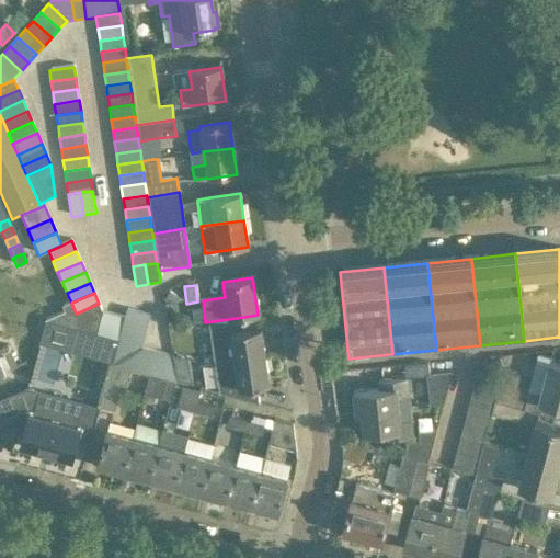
[(64,312),(45,321),(69,328),(84,332),(76,314),(71,303),(61,307),(64,312)]
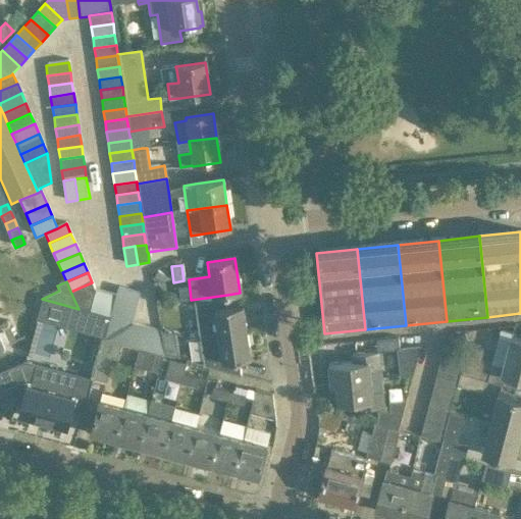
[(92,282),(70,292),(79,309),(89,312),(95,290),(92,282)]
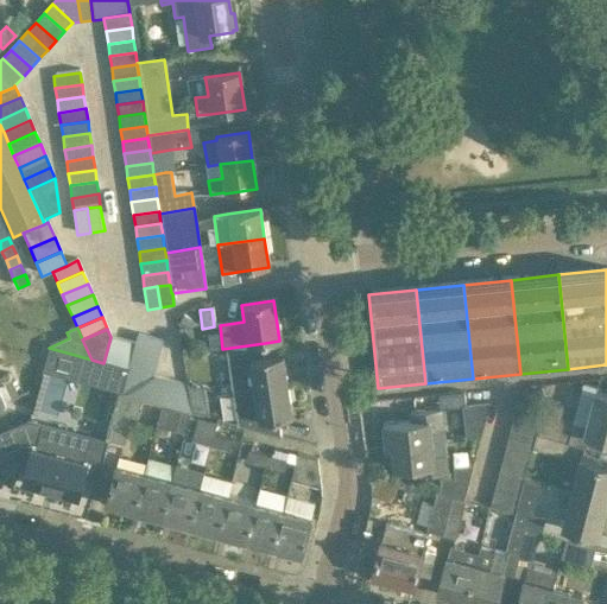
[(156,366),(163,342),(138,335),(136,344),(132,358),(156,366)]
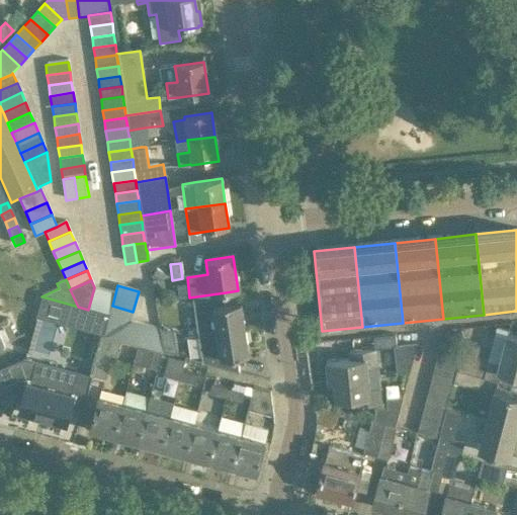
[(94,287),(88,310),(90,311),(99,313),(105,290),(94,287)]
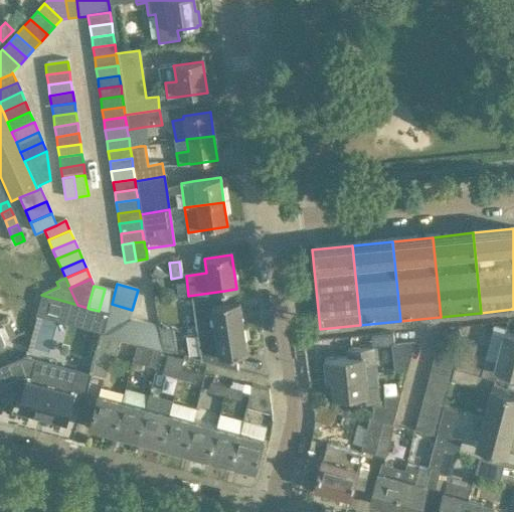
[(109,314),(112,304),(115,292),(105,289),(99,311),(107,313),(109,314)]
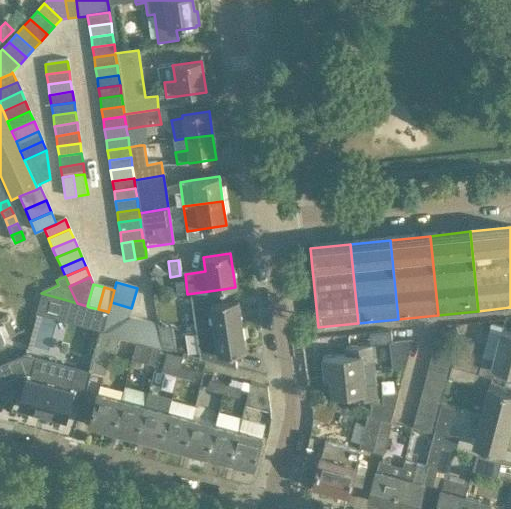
[(194,331),(240,325),(237,299),(225,301),(223,289),(189,294),(194,331)]
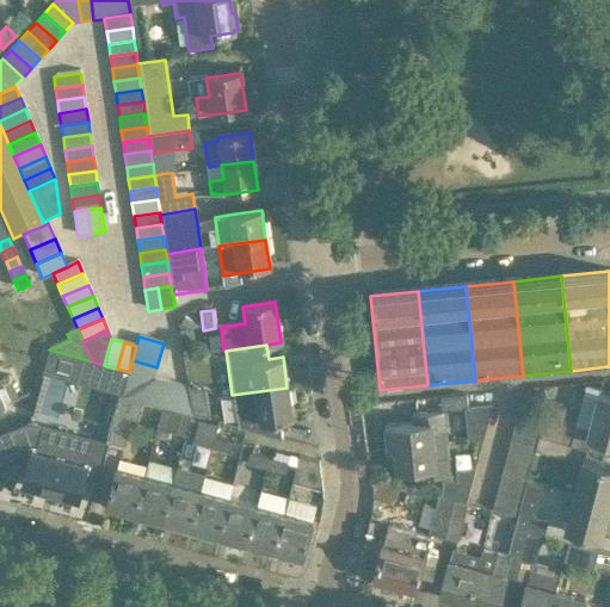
[(75,357),(68,381),(121,395),(127,371),(117,369),(106,366),(104,365),(92,361),(75,357)]
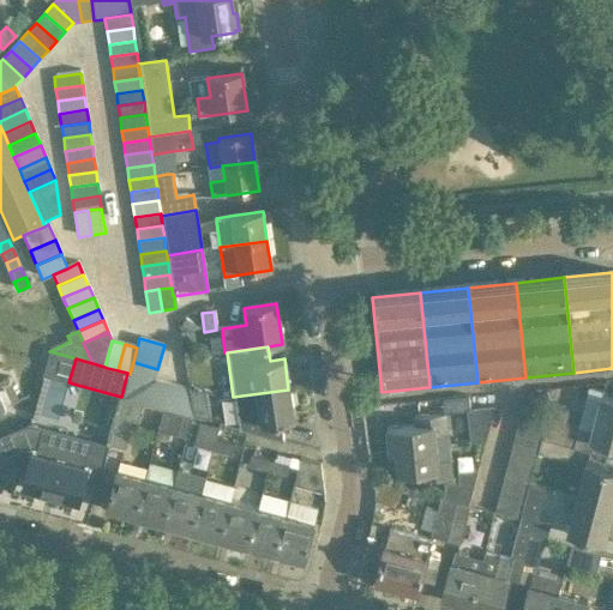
[(155,381),(157,369),(133,362),(130,374),(142,378),(155,381)]
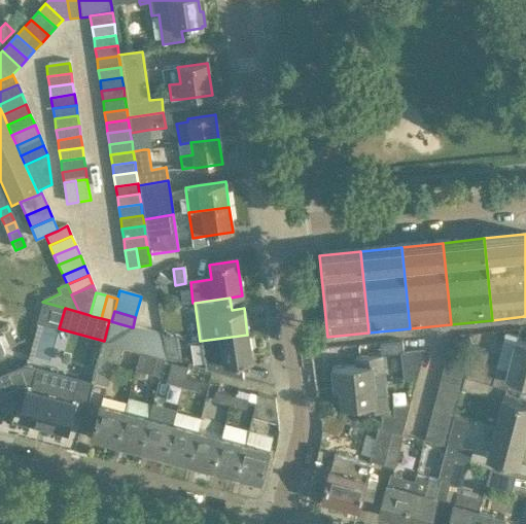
[(133,327),(111,321),(109,320),(104,341),(123,346),(128,347),(133,327)]
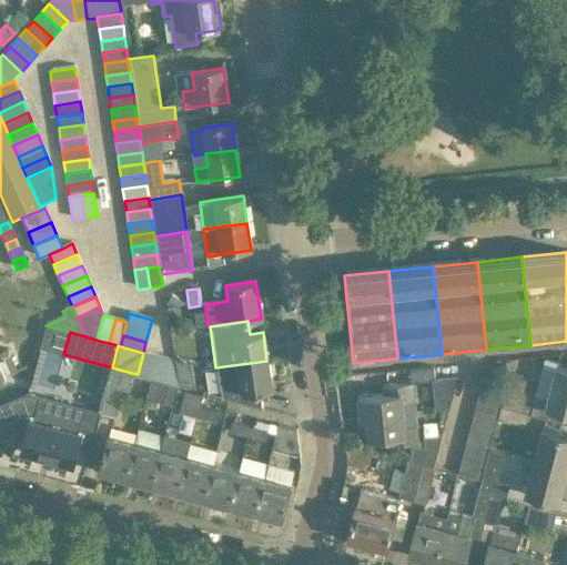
[(0,379),(18,370),(9,349),(0,353),(0,379)]
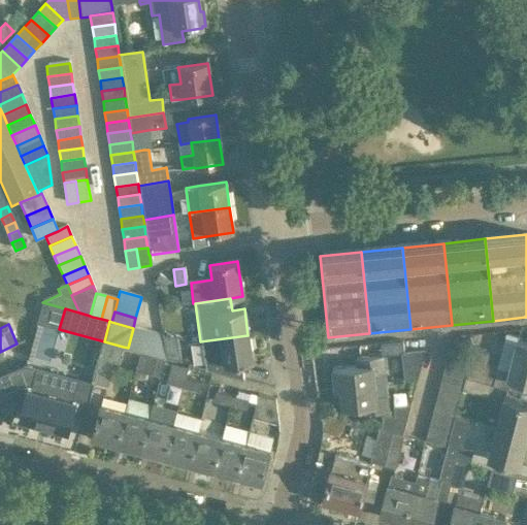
[(128,348),(141,352),(146,331),(133,328),(128,348)]
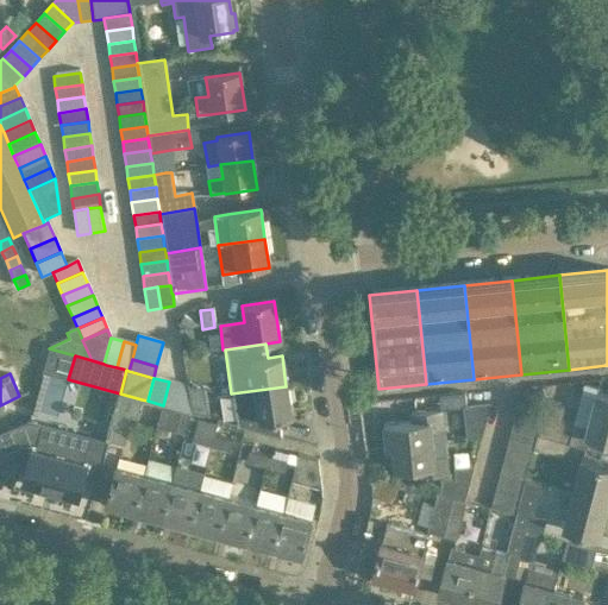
[(169,382),(163,405),(189,413),(186,386),(169,382)]
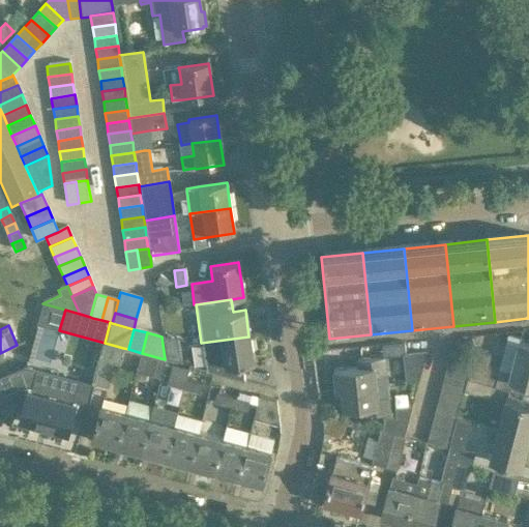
[(248,337),(201,343),(205,373),(243,383),(244,381),(243,381),(241,364),(253,362),(248,337)]
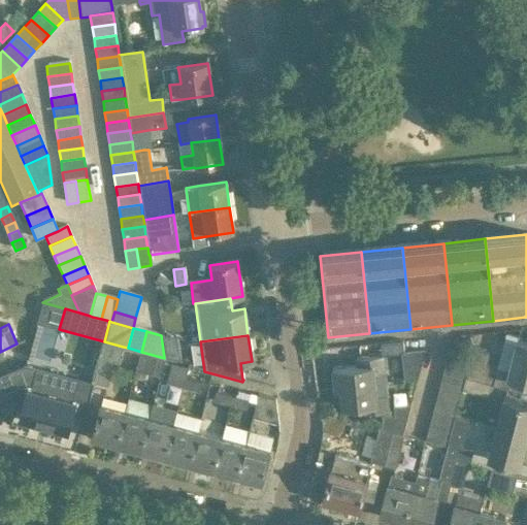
[(514,356),(507,375),(526,380),(526,342),(517,340),(514,356)]
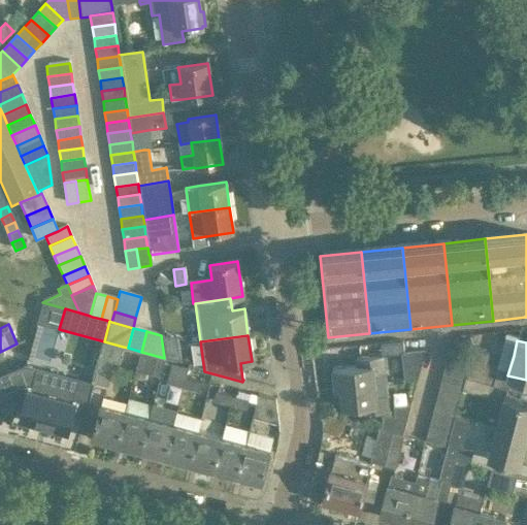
[(118,363),(123,347),(104,341),(93,383),(106,387),(113,361),(118,363)]
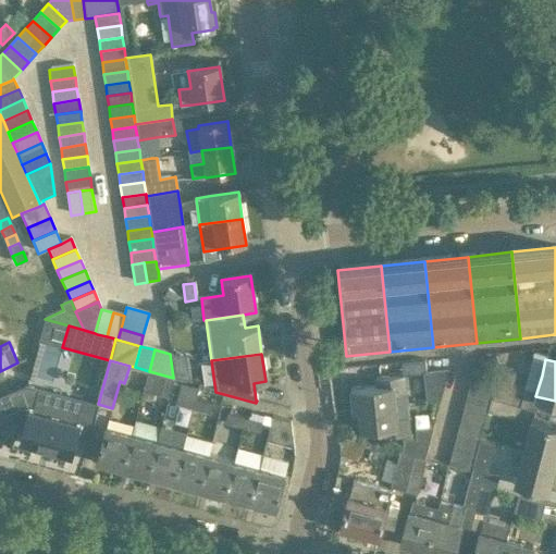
[(446,372),(423,374),(425,391),(427,403),(427,405),(437,404),(446,372)]
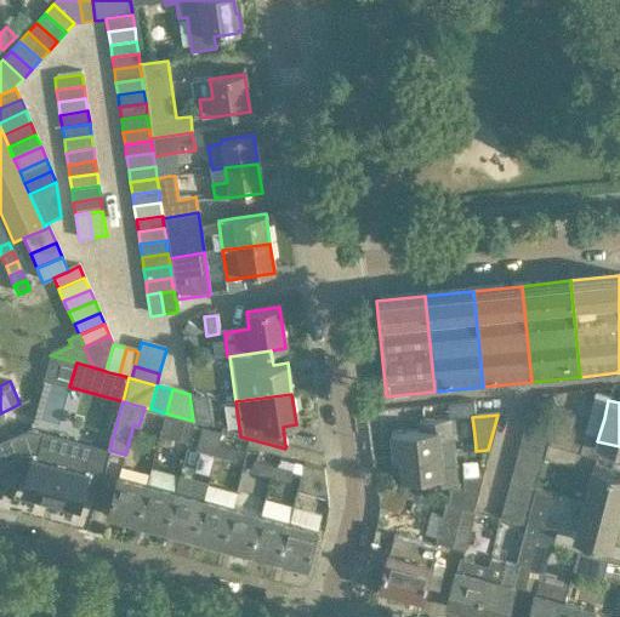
[(547,438),(545,446),(576,455),(581,436),(567,433),(570,420),(553,415),(551,426),(547,438)]
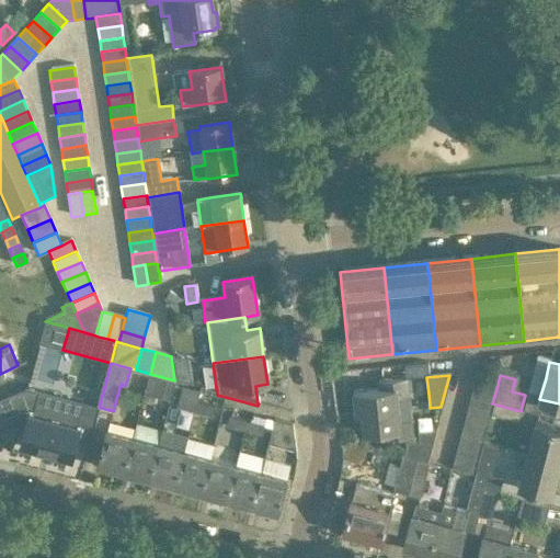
[(161,399),(166,380),(149,376),(144,395),(161,399)]
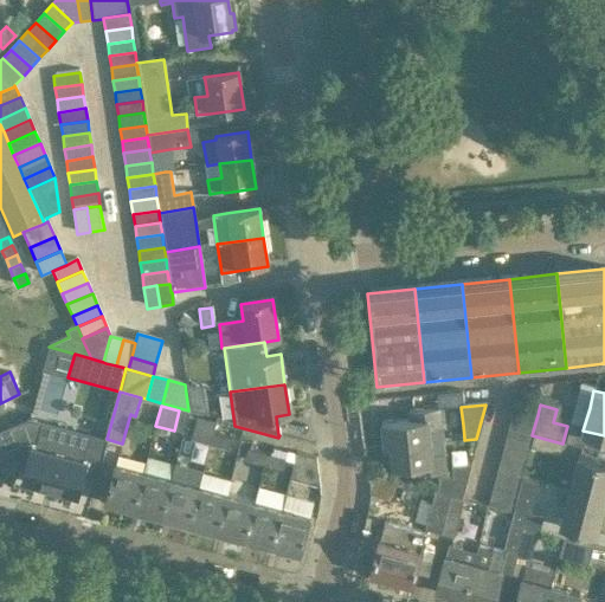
[(534,427),(538,415),(513,408),(510,421),(534,427)]
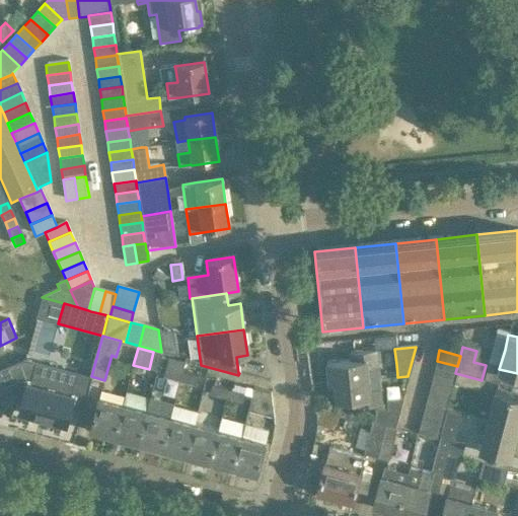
[(375,351),(374,351),(349,354),(350,361),(325,363),(327,384),(367,380),(378,379),(375,351)]
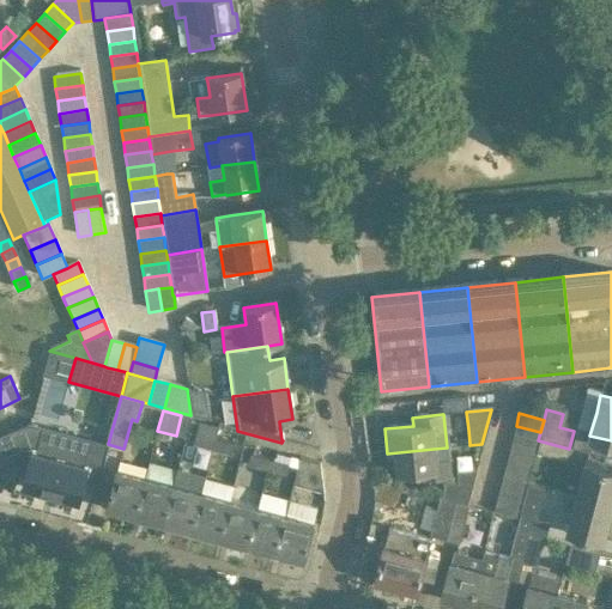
[(186,438),(191,418),(181,415),(176,436),(186,438)]
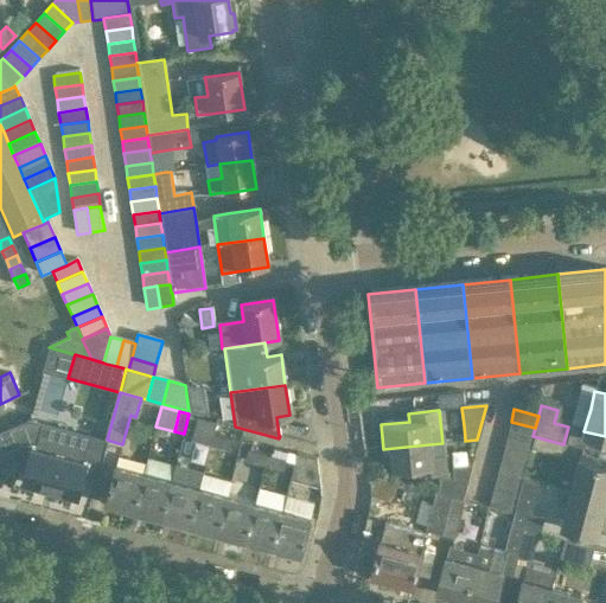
[(196,418),(193,430),(190,441),(209,447),(212,435),(216,424),(196,418)]
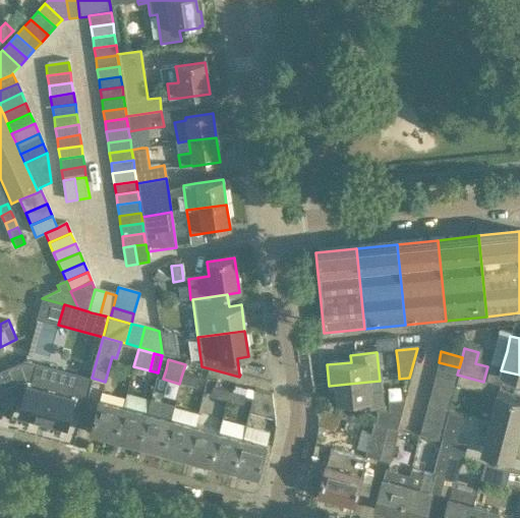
[(8,368),(0,372),(0,398),(6,396),(7,393),(21,396),(17,414),(19,415),(19,418),(30,420),(31,417),(41,420),(55,369),(23,361),(8,368)]
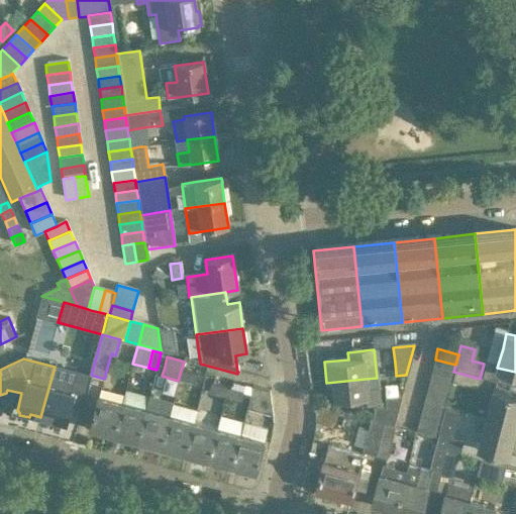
[(453,372),(455,365),(435,360),(432,370),(452,376),(453,372)]
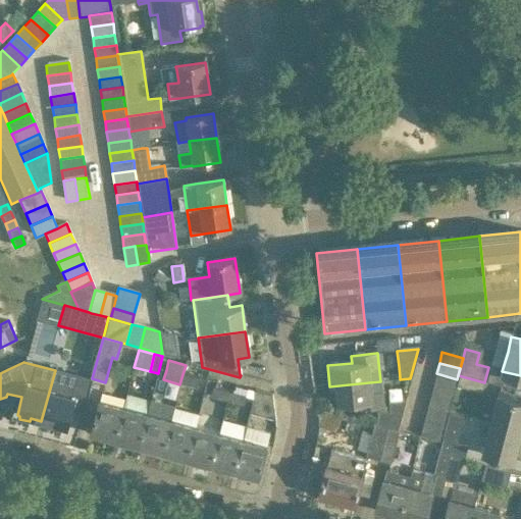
[(55,370),(41,421),(53,424),(52,427),(62,430),(63,427),(65,428),(70,410),(83,413),(89,390),(73,385),(76,376),(55,370)]
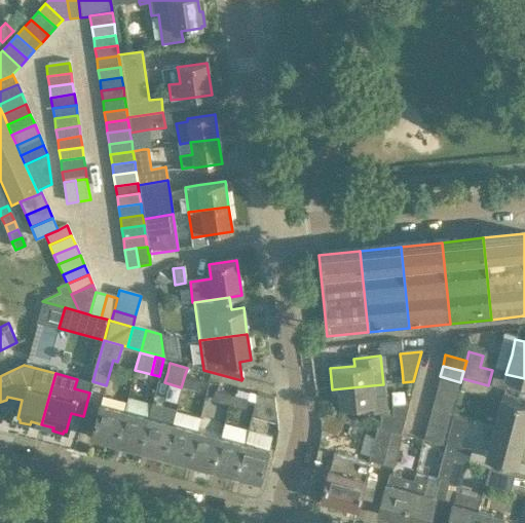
[(458,388),(460,382),(440,376),(437,387),(457,393),(458,388)]
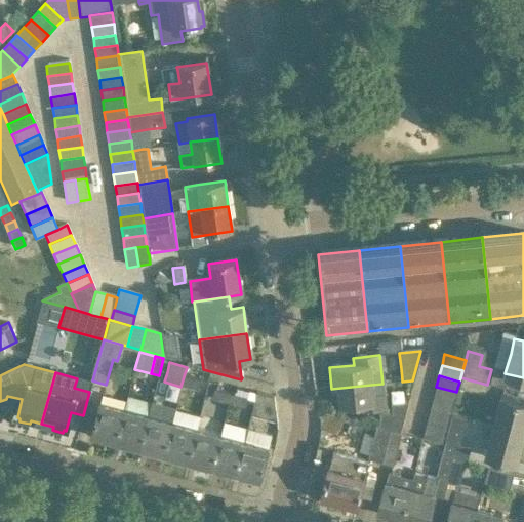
[(197,391),(200,380),(184,376),(180,387),(197,391)]
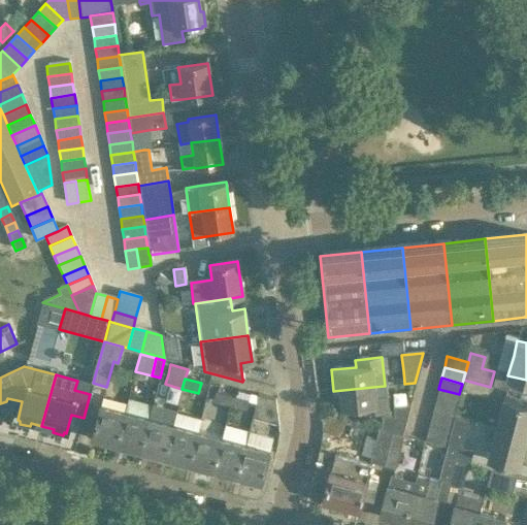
[(487,398),(490,387),(463,380),(462,384),(460,390),(487,398)]
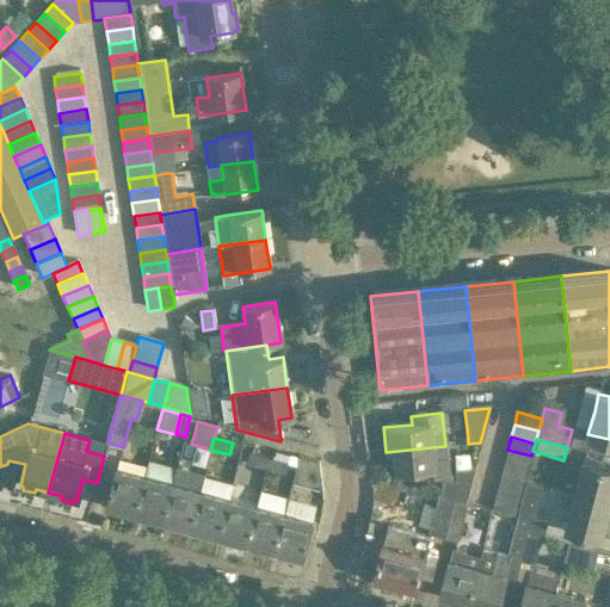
[(448,477),(445,446),(432,447),(386,452),(387,462),(392,460),(393,475),(417,472),(417,479),(448,477)]
